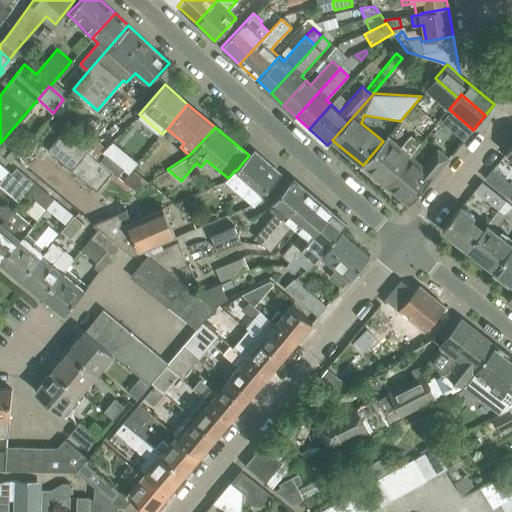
[(437,127),(432,133),(438,139),(444,132),(437,127)]
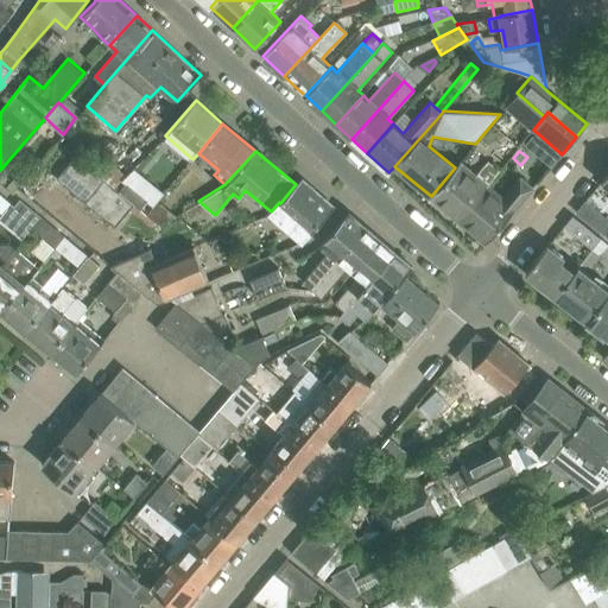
[(106,156),(93,170),(113,187),(121,178),(125,173),(106,156)]
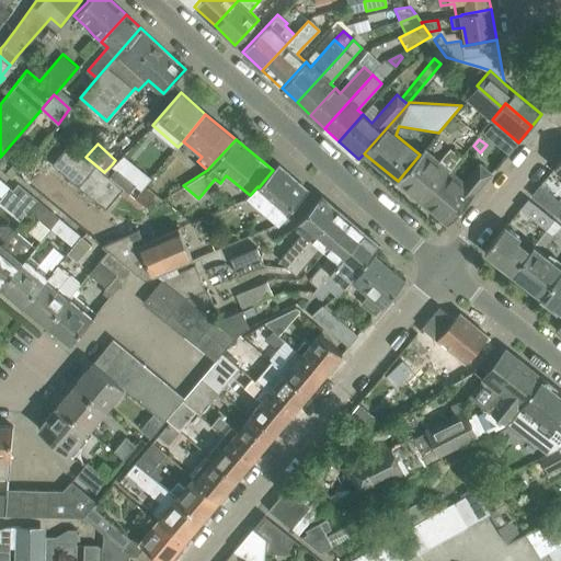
[(71,146),(55,165),(106,210),(121,194),(125,190),(110,176),(104,172),(86,157),(71,146)]
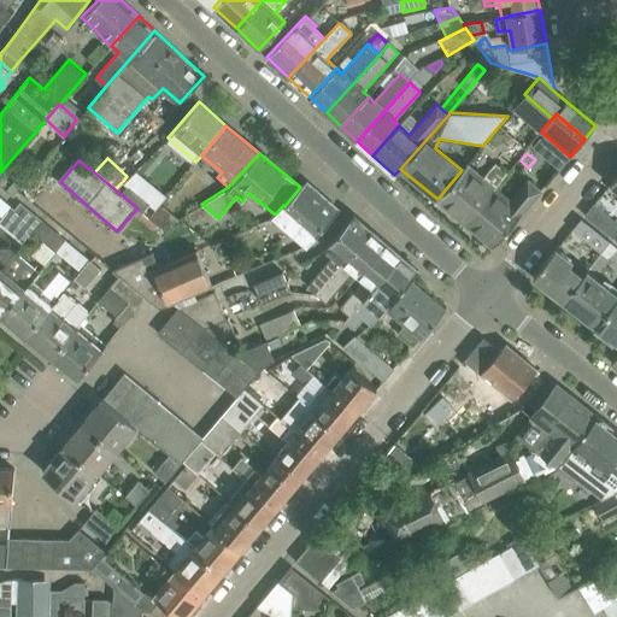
[(438,199),(465,222),(495,187),(503,178),(489,169),(482,177),(466,164),(462,170),(438,199)]
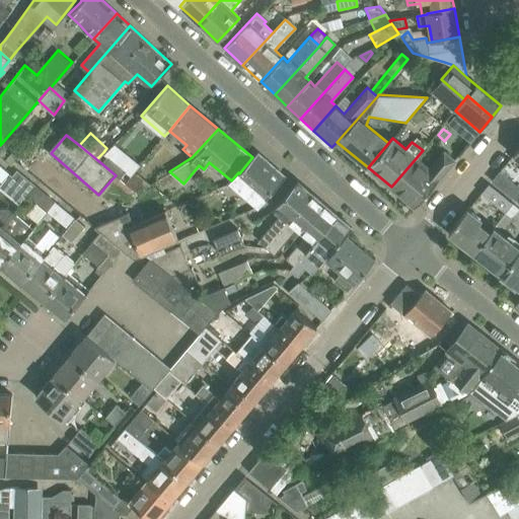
[(430,168),(417,157),(391,187),(415,207),(454,160),(444,151),(430,168)]
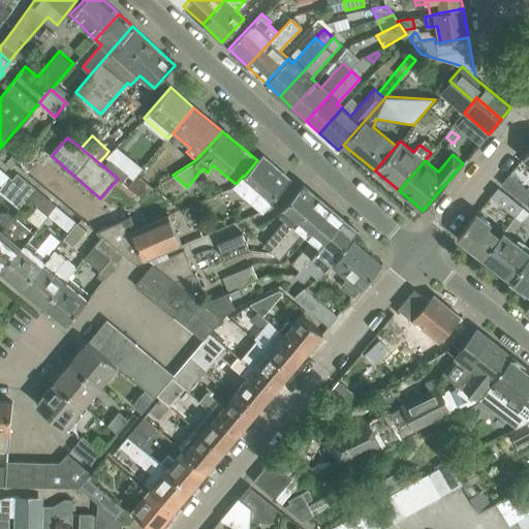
[(265,211),(290,180),(262,155),(257,160),(244,177),(243,176),(236,184),(237,184),(236,185),(265,211)]
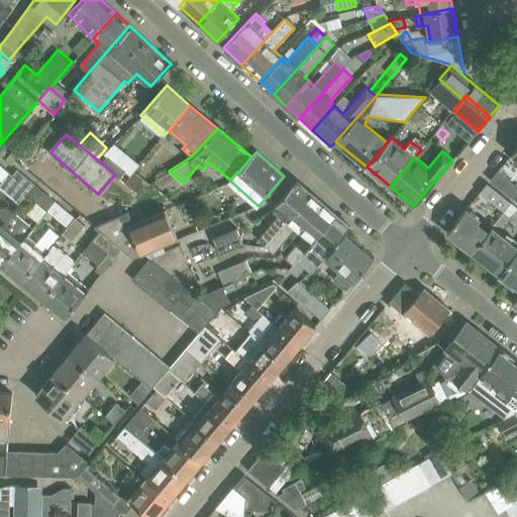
[(107,156),(101,163),(115,175),(118,178),(125,170),(107,156)]
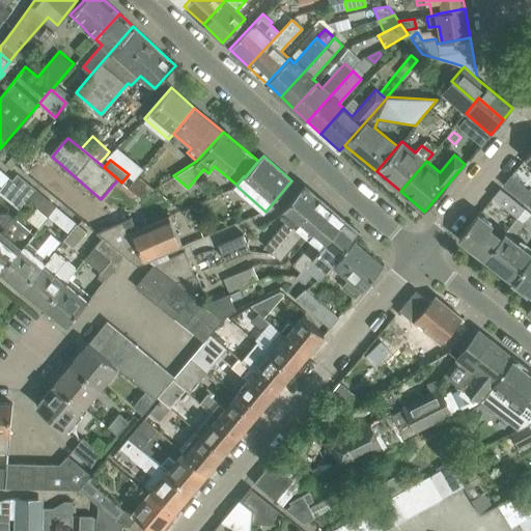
[(4,180),(27,199),(35,189),(18,175),(14,180),(7,176),(4,180)]
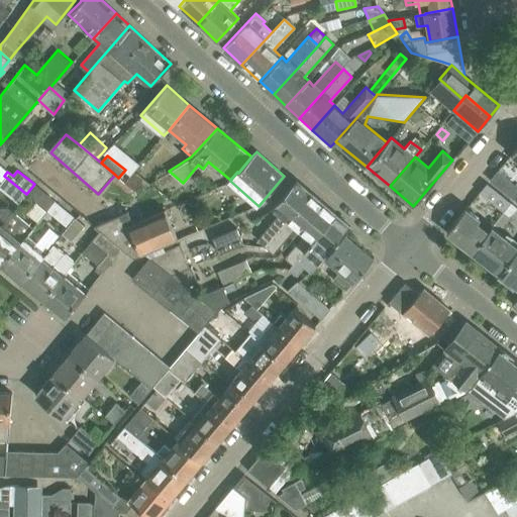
[(133,171),(123,182),(129,187),(136,193),(149,184),(133,171)]
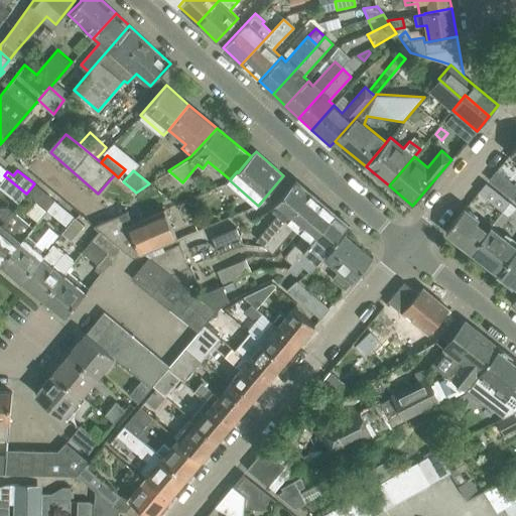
[(515,185),(497,170),(489,179),(512,199),(515,194),(515,185)]
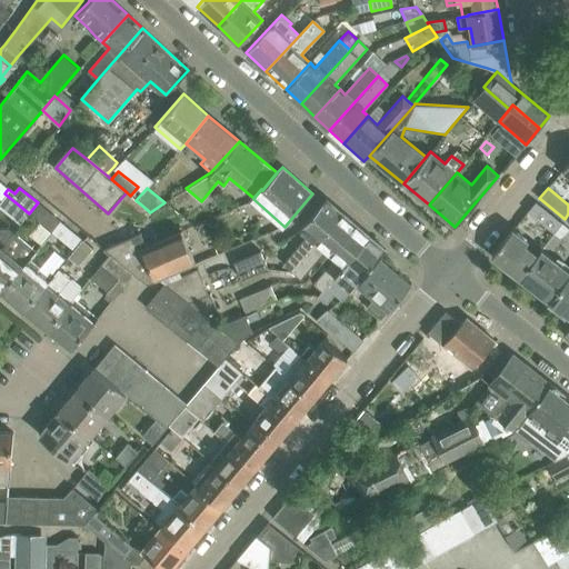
[(127,192),(122,197),(139,210),(142,206),(136,200),(130,196),(127,192)]
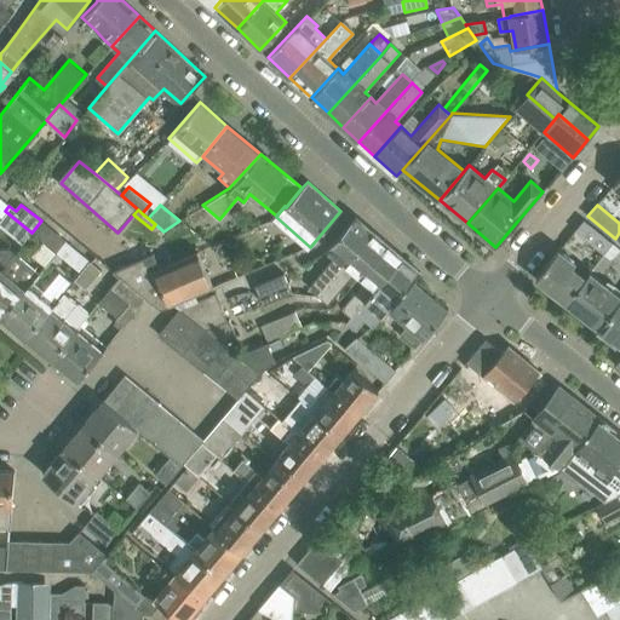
[(317,296),(372,231),(355,217),(326,250),(336,257),(309,287),(317,296)]
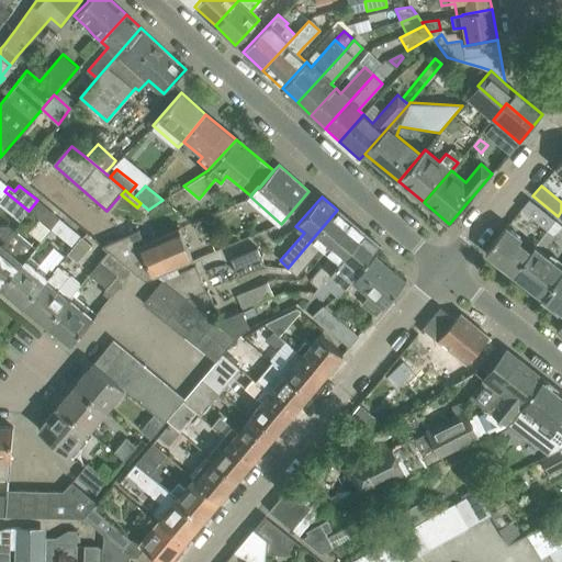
[(555,220),(529,199),(520,209),(547,231),(555,220)]
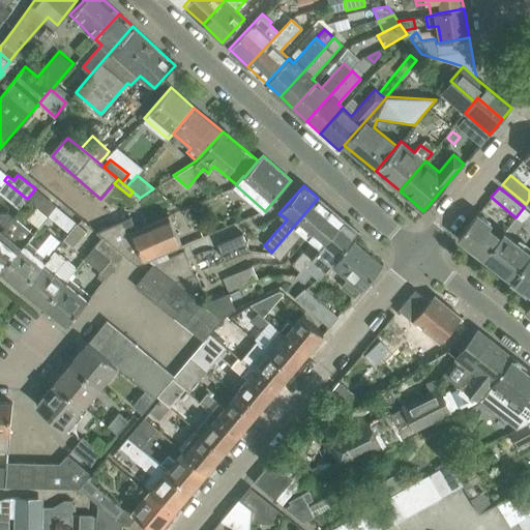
[(55,205),(35,188),(27,199),(47,215),(55,205)]
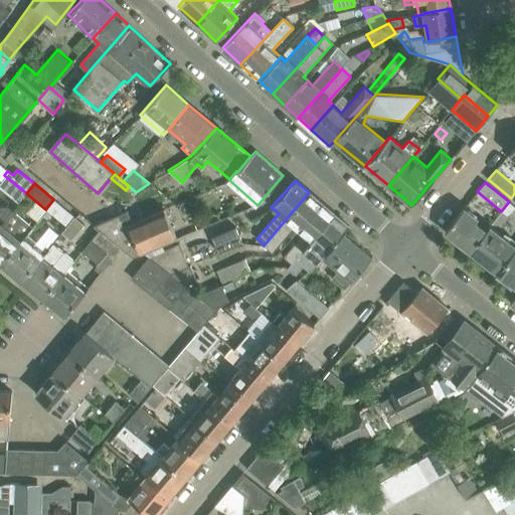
[(322,202),(309,192),(264,245),(272,251),(293,226),(298,230),(322,202)]
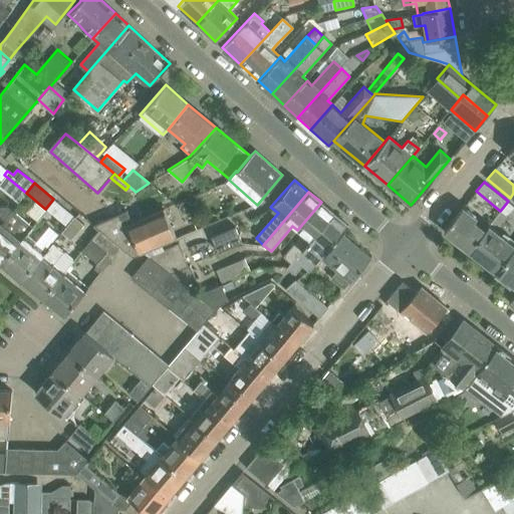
[(181,202),(179,206),(181,211),(185,213),(190,211),(192,206),(190,202),(185,200),(181,202)]
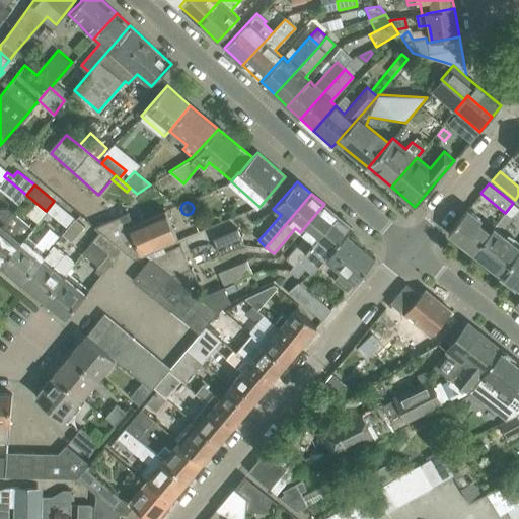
[(518,208),(513,203),(505,213),(511,217),(518,208)]
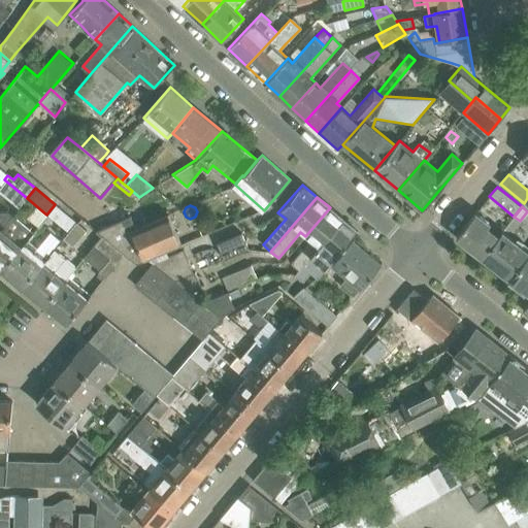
[(310,240),(291,263),(299,269),(342,219),(330,207),(305,236),(310,240)]
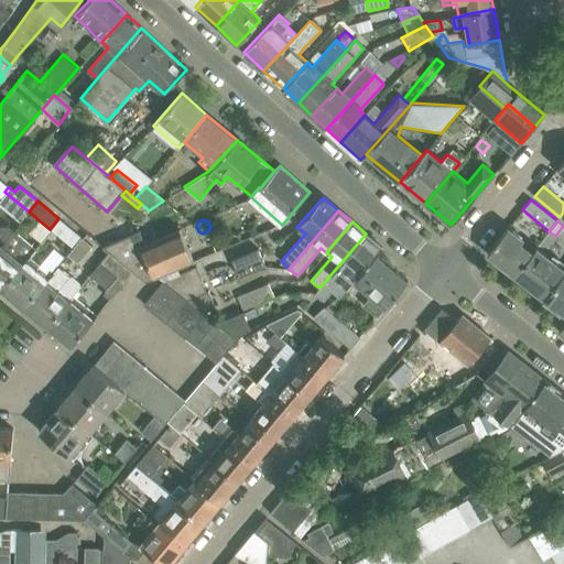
[(0,224),(0,245),(4,239),(13,229),(7,224),(0,224)]
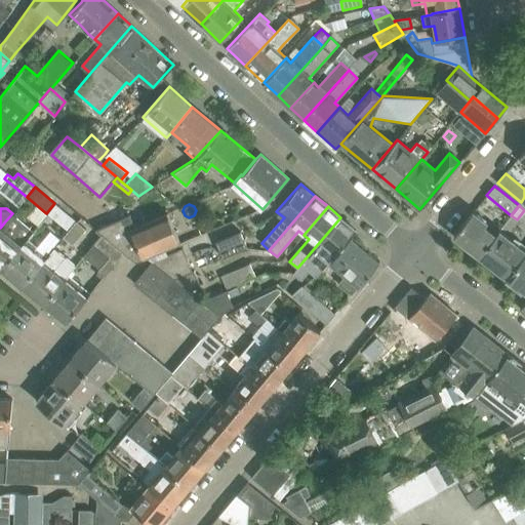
[(479,256),(495,235),(484,226),(486,223),(473,211),(453,237),(479,256)]
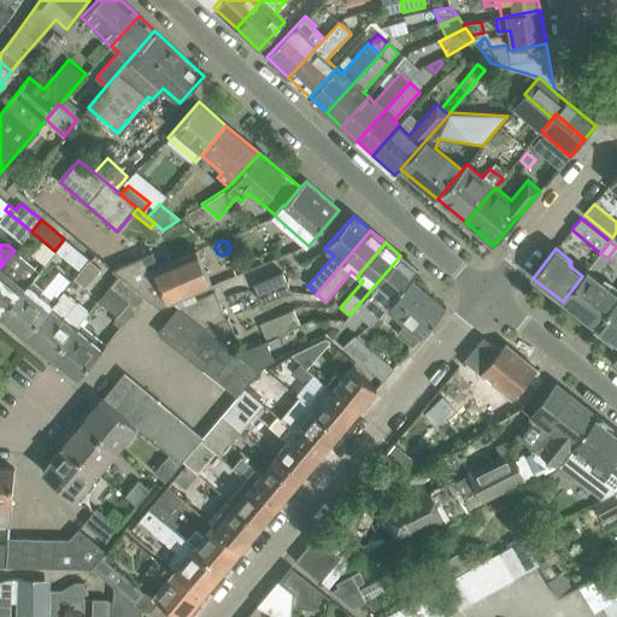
[(66,260),(80,271),(89,259),(76,250),(66,260)]
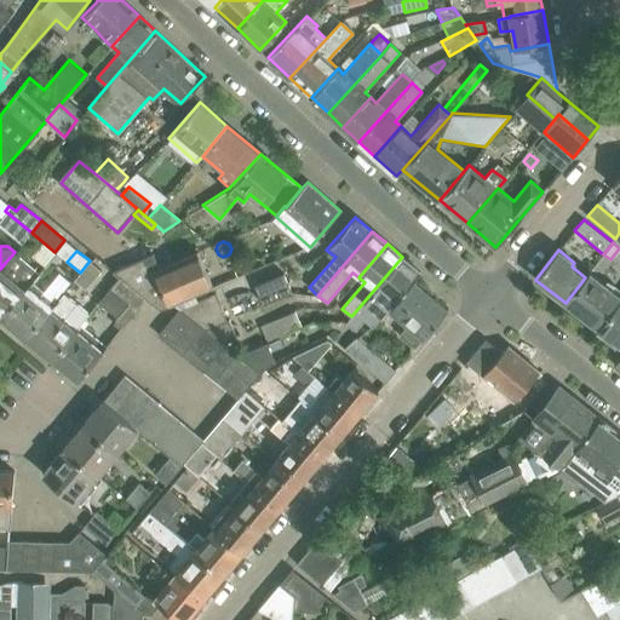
[(15,252),(5,263),(0,269),(0,315),(1,316),(29,282),(38,271),(15,252)]
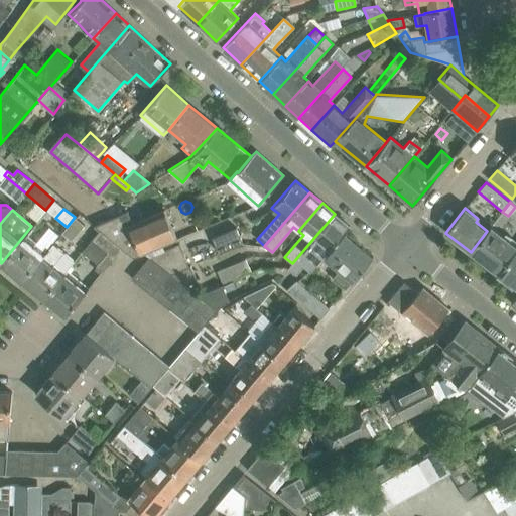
[(133,257),(145,253),(177,239),(164,210),(132,223),(127,211),(94,225),(100,230),(122,248),(133,257)]
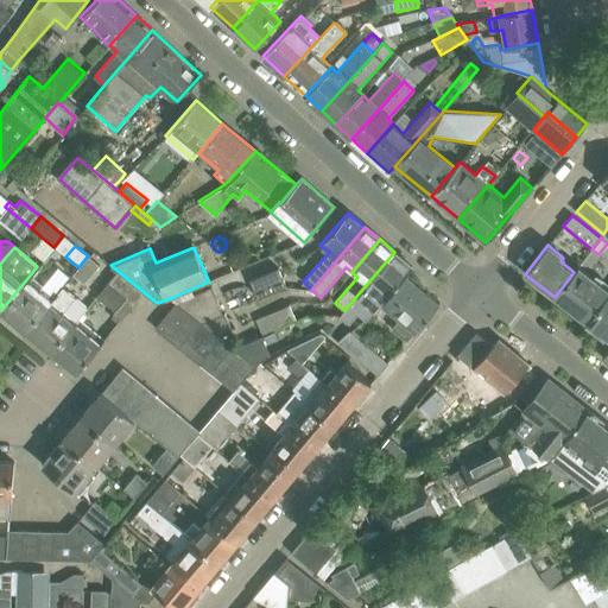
[(394,252),(344,310),(354,317),(366,303),(375,310),(381,303),(406,274),(412,267),(401,258),(399,255),(394,252)]
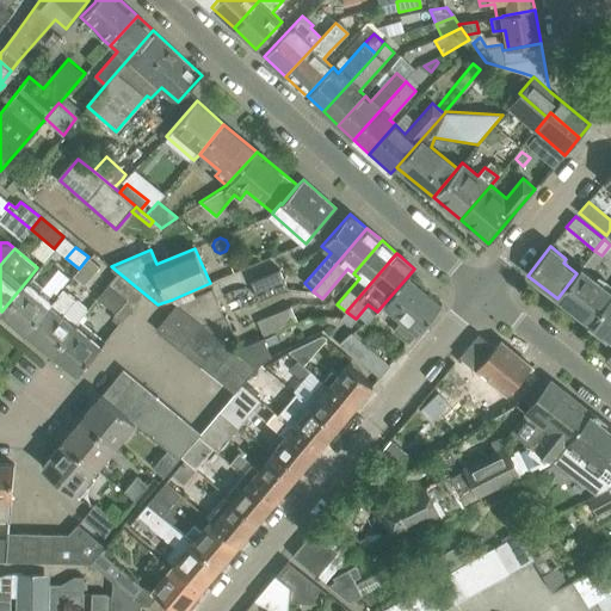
[(91,259),(88,257),(79,269),(73,275),(84,284),(99,266),(91,259)]
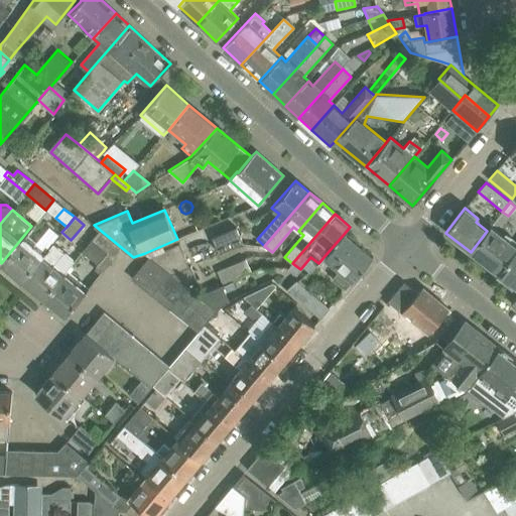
[(497,272),(515,248),(515,245),(491,226),(487,231),(471,252),(472,253),(482,261),(497,272)]
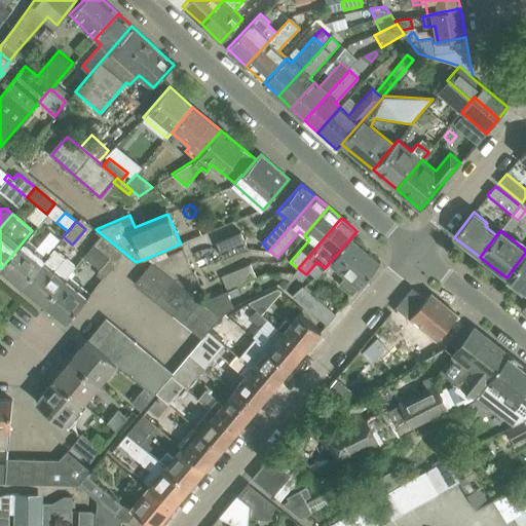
[(241,231),(216,242),(223,259),(248,248),(241,231)]
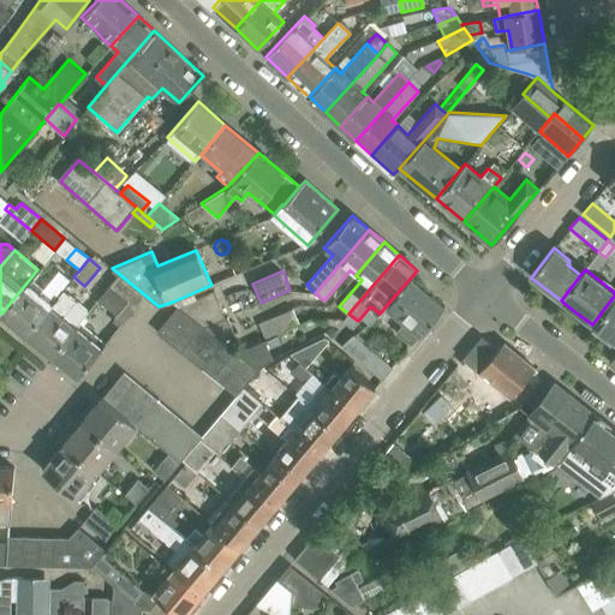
[(145,296),(119,274),(108,286),(127,302),(114,317),(123,323),(145,296)]
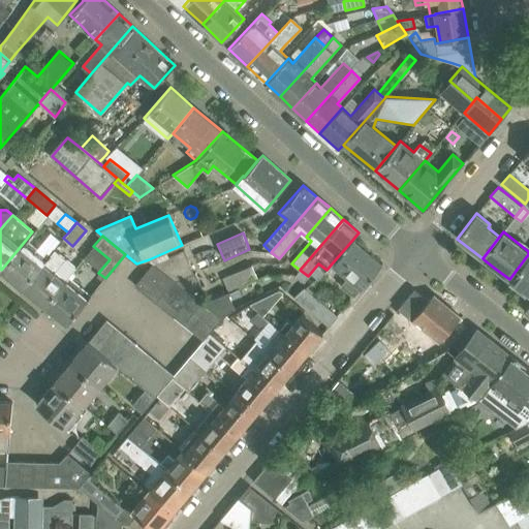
[(28,238),(1,270),(23,287),(47,258),(36,250),(39,247),(28,238)]
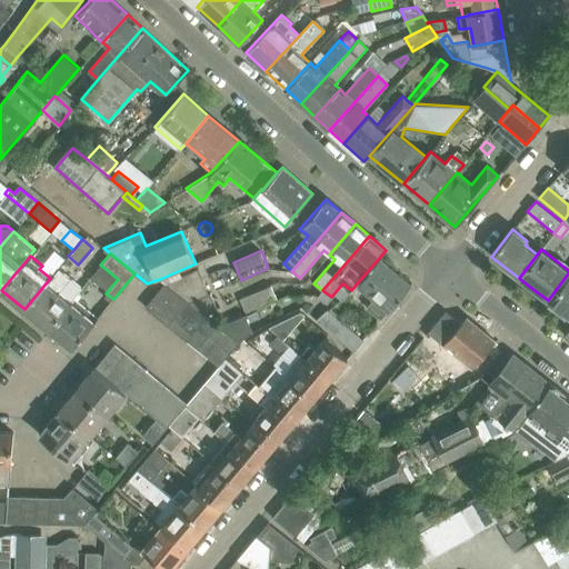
[(411,283),(380,257),(357,283),(375,297),(367,307),(381,319),(411,283)]
